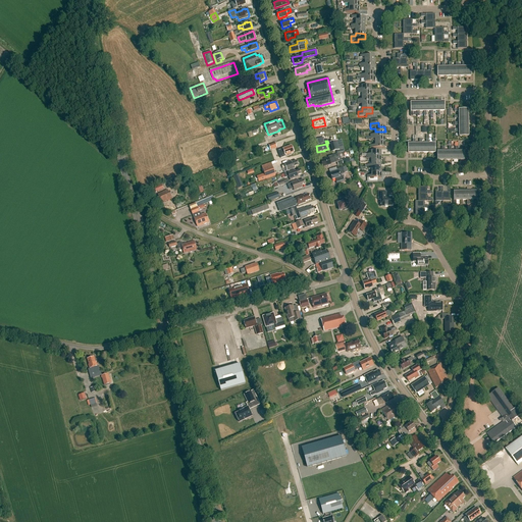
[(341,150),(337,141),(329,143),(332,152),(341,150)]
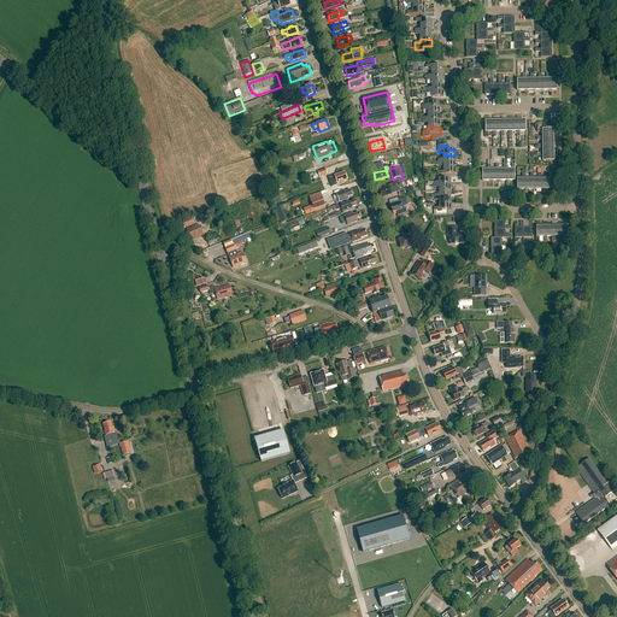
[(338,184),(338,183),(347,180),(344,172),(334,176),(328,177),(331,187),(338,184)]
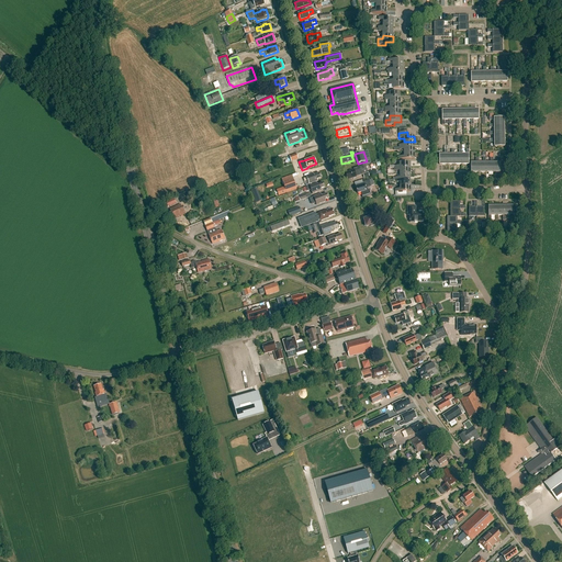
[(368,172),(366,165),(352,169),(353,170),(345,173),(345,175),(346,177),(347,177),(347,180),(352,179),(353,179),(356,178),(356,177),(362,175),(368,172)]
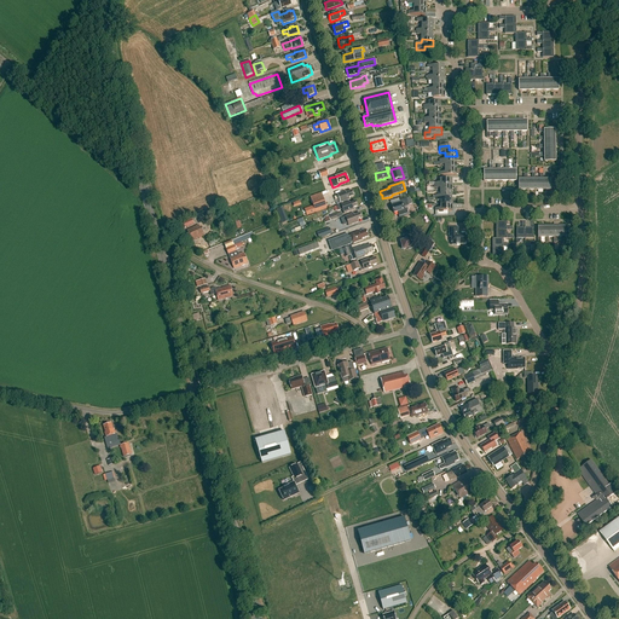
[(350,197),(354,196),(352,191),(346,194),(345,191),(337,195),(337,196),(334,197),(336,204),(340,203),(350,200),(350,197)]
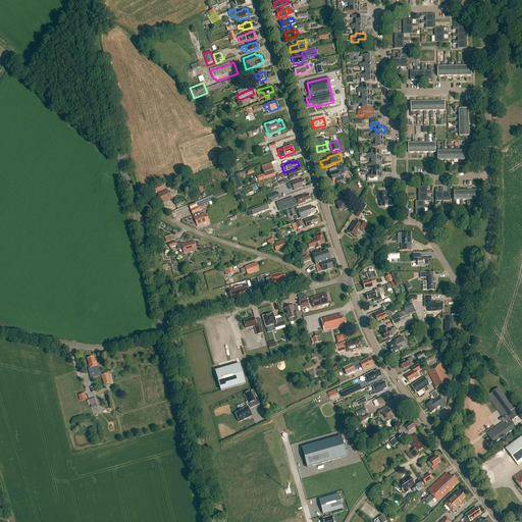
[(258,181),(266,179),(275,175),(271,162),(261,166),(264,173),(257,176),(258,181)]
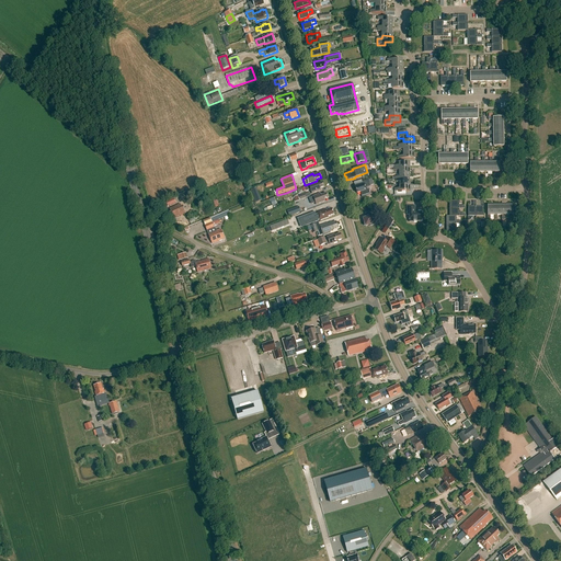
[(363,184),(355,187),(356,193),(359,192),(361,197),(369,195),(367,190),(366,190),(365,187),(370,186),(368,180),(362,182),(363,184)]
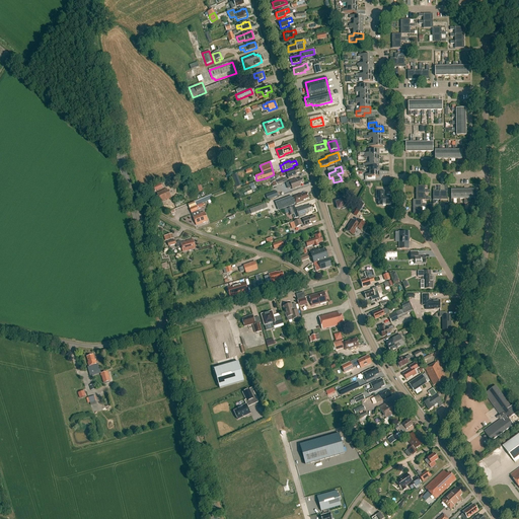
[(296,174),(300,173),(298,169),(293,170),(292,169),(282,173),(284,177),(287,176),(288,179),(296,176),(296,174)]
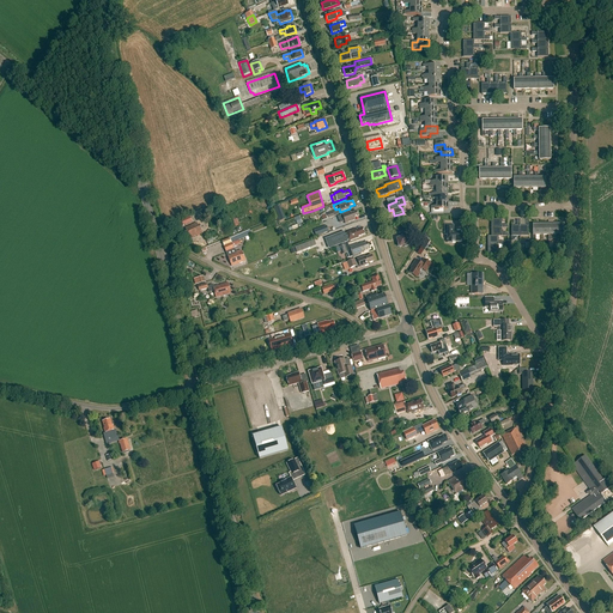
[(350,212),(341,216),(345,224),(354,220),(353,218),(358,217),(357,212),(351,214),(350,212)]
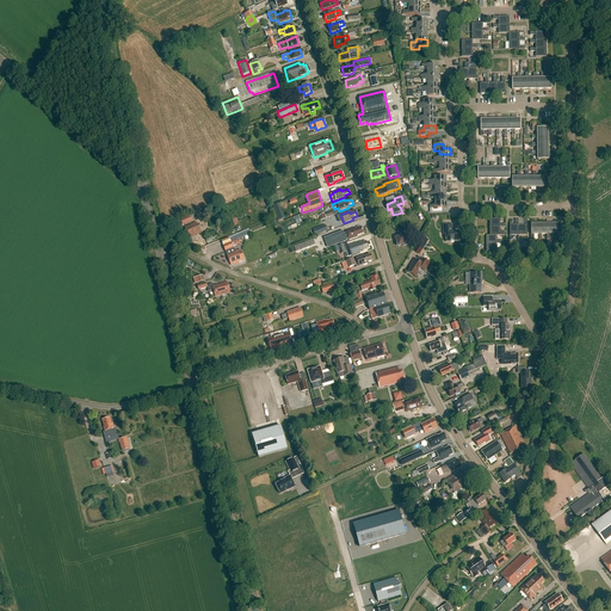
[(287,227),(288,230),(302,226),(298,215),(294,217),(296,223),(287,227)]
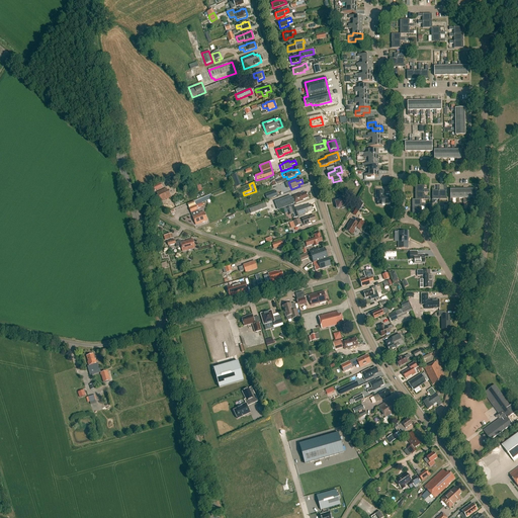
[(162,187),(160,183),(146,190),(148,194),(162,187)]
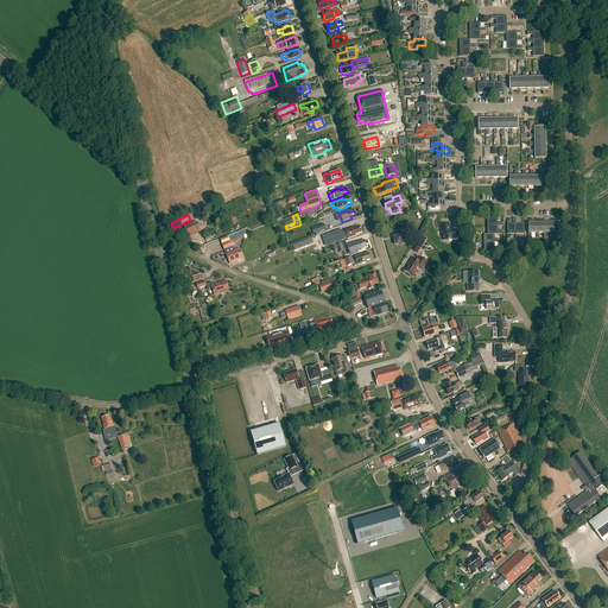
[(200,233),(198,229),(200,228),(197,223),(196,225),(195,222),(183,227),(188,236),(195,234),(195,235),(200,233)]
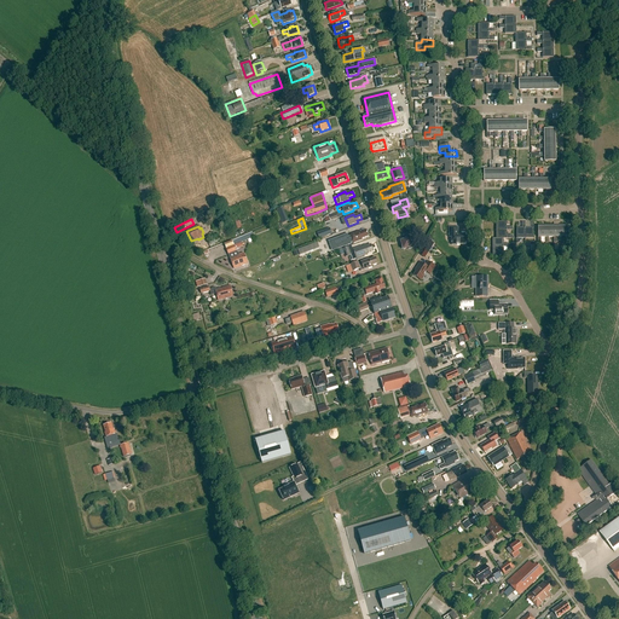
[(318,239),(333,233),(329,227),(316,232),(318,239)]
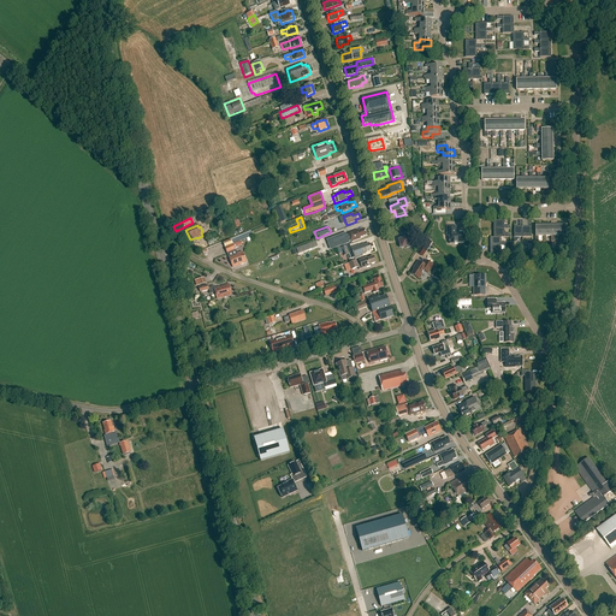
[(456,234),(456,226),(446,226),(446,235),(449,235),(449,244),(454,244),(454,243),(457,243),(465,243),(465,234),(456,234)]
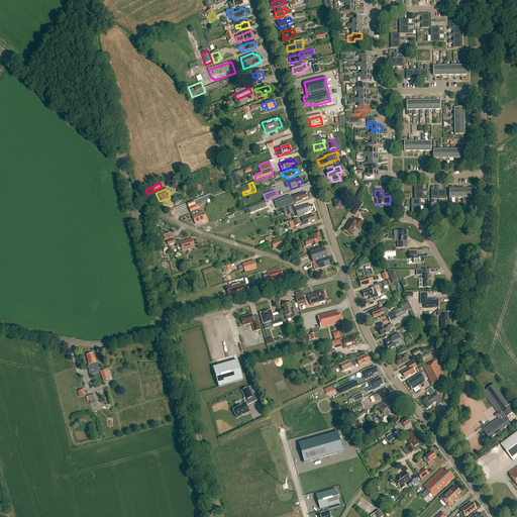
[(302,200),(307,198),(305,193),(300,195),(300,194),(293,196),(292,193),(285,196),(287,200),(293,198),(295,203),(302,201),(302,200)]
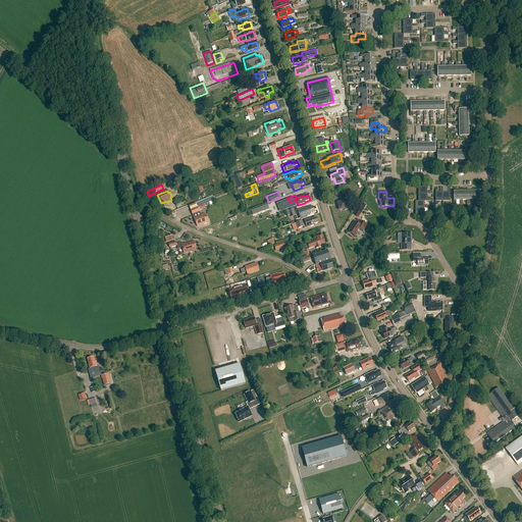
[(346,201),(343,202),(337,204),(338,207),(337,207),(338,210),(340,210),(340,211),(344,209),(344,210),(349,209),(347,203),(353,201),(352,196),(345,198),(346,201)]
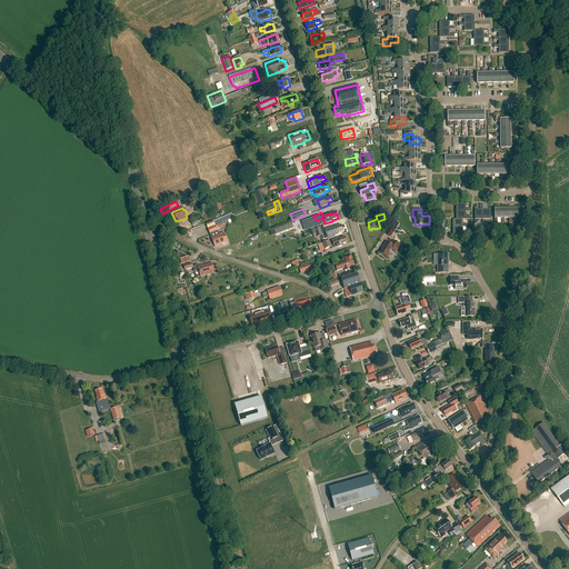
[(218,232),(217,229),(223,227),(221,223),(231,219),(231,215),(219,219),(219,220),(213,222),(206,225),(211,238),(215,248),(226,243),(225,240),(227,239),(225,235),(222,236),(222,233),(220,235),(218,231),(218,232)]
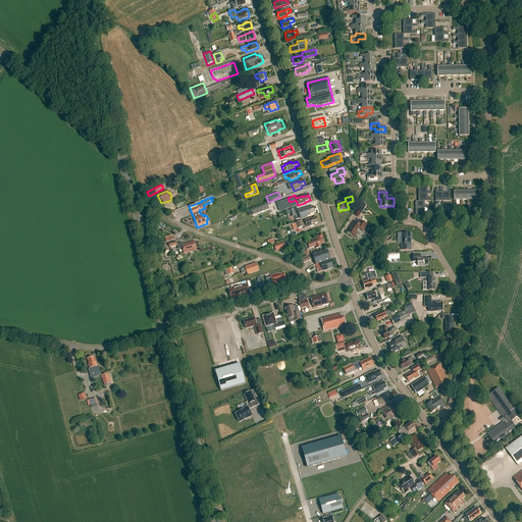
[(297,210),(299,214),(301,219),(307,217),(306,216),(309,215),(309,214),(314,212),(312,207),(309,208),(309,207),(305,208),(297,210)]
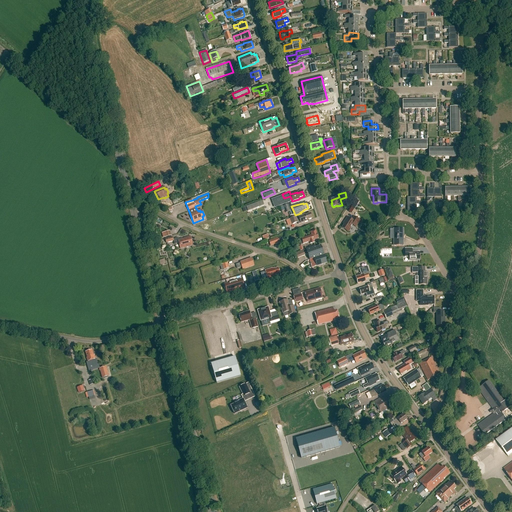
[(283,206),(285,213),(293,210),(291,206),(290,207),(288,204),(283,206)]
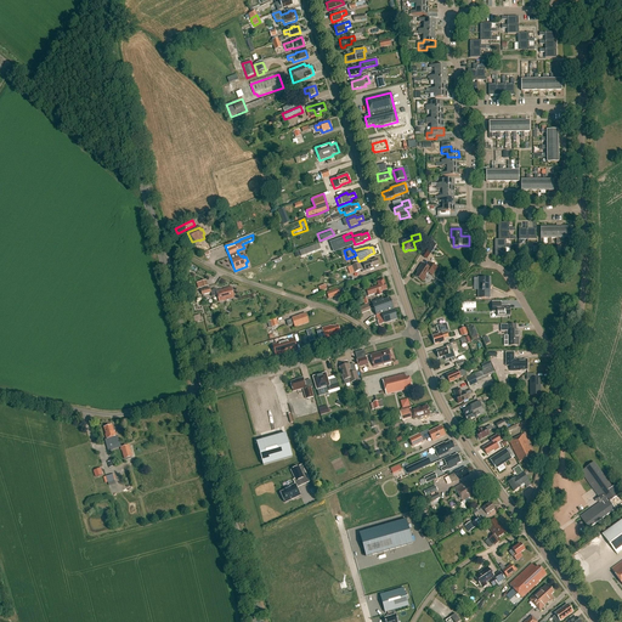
[(378,260),(372,263),(371,261),(360,265),(360,264),(352,267),(355,273),(362,271),(362,273),(366,272),(374,270),(373,269),(379,266),(378,260)]
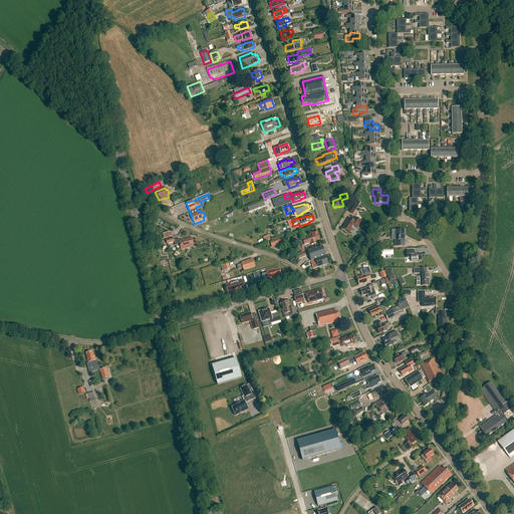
[(346,223),(344,225),(345,225),(343,229),(349,233),(352,229),(351,229),(353,226),(356,228),(361,221),(355,218),(353,221),(349,218),(346,222),(346,223)]
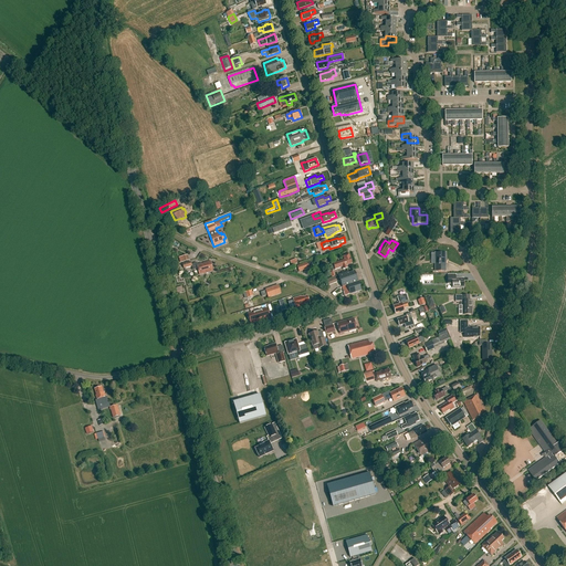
[(446,253),(436,253),(436,272),(446,272),(446,253)]
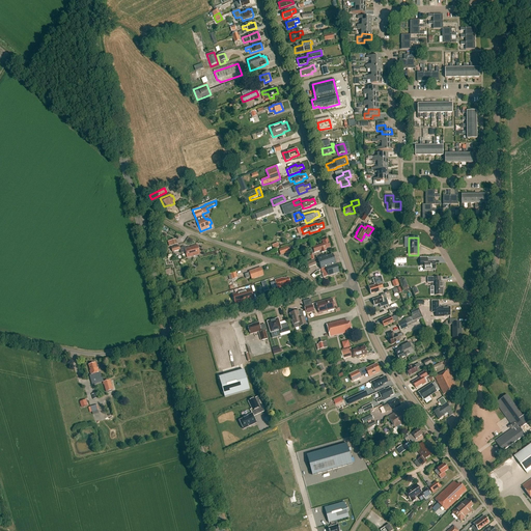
[(327,239),(322,241),(323,244),(312,248),(314,253),(320,251),(322,253),(326,252),(325,250),(330,248),(327,239)]
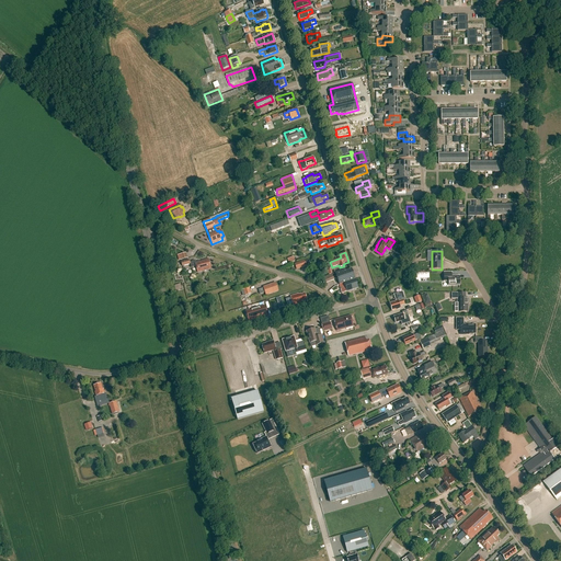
[(209,266),(210,266),(208,259),(195,263),(194,261),(190,262),(189,260),(181,262),(182,266),(190,264),(191,267),(195,266),(197,273),(210,268),(209,266)]
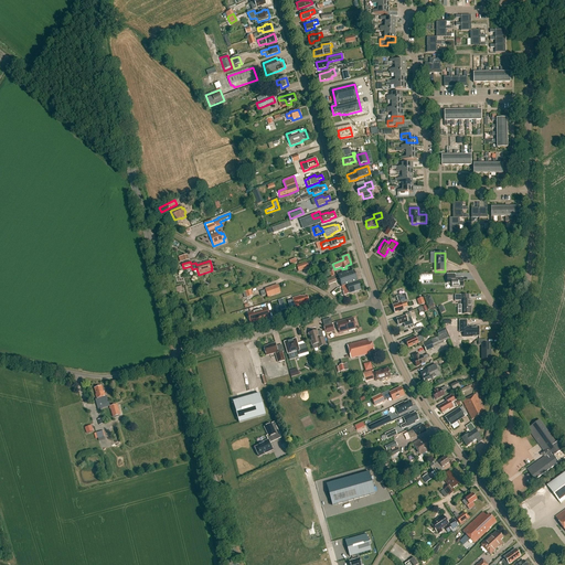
[(307,263),(297,266),(298,272),(309,268),(307,263)]
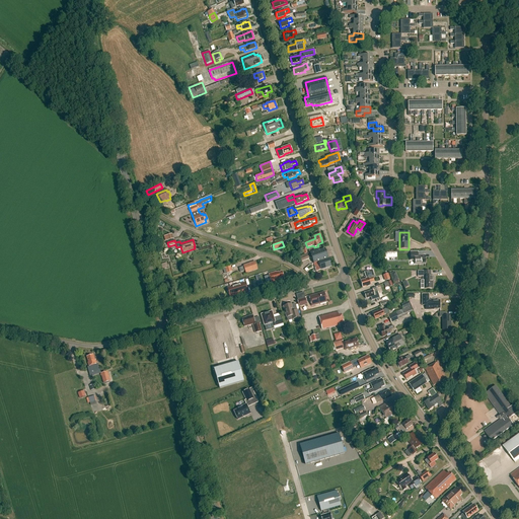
[(317,262),(328,258),(324,248),(310,253),(310,252),(304,254),(299,257),(301,262),(311,257),(313,264),(317,262)]
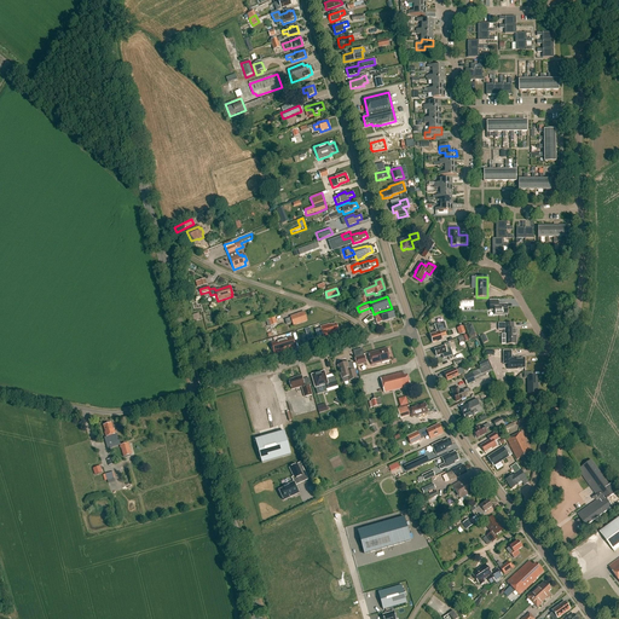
[(498,301),(490,301),(490,311),(495,311),(495,316),(507,316),(507,305),(498,305),(498,301)]
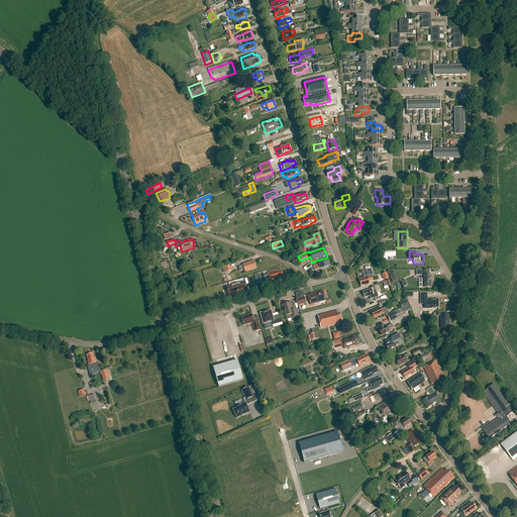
[(327,257),(316,261),(318,265),(314,266),(315,271),(329,266),(327,257)]
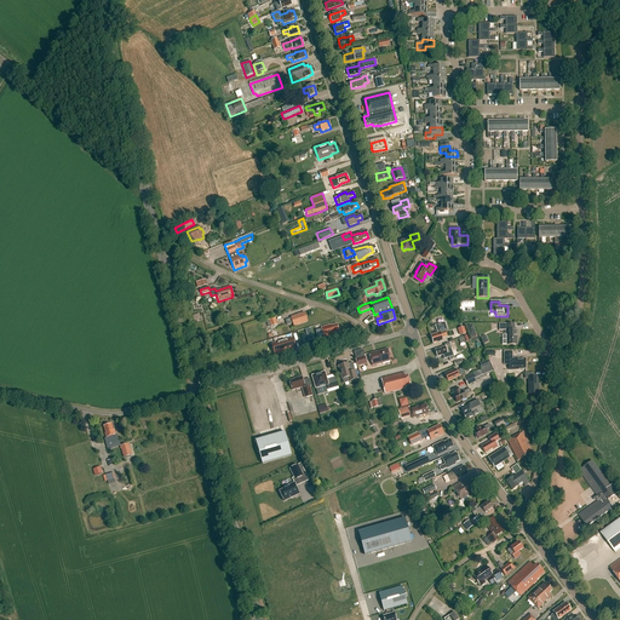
[(438,315),(440,320),(458,314),(455,309),(438,315)]
